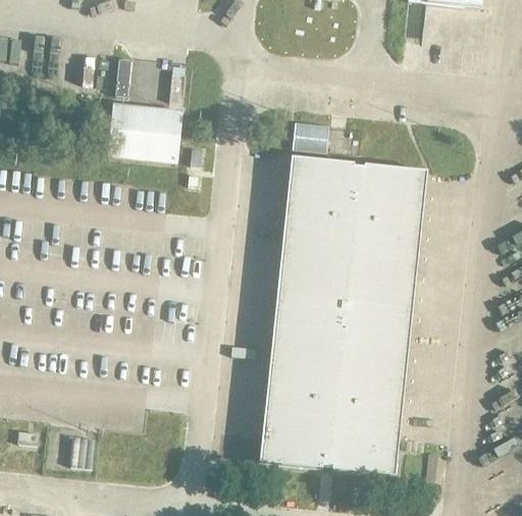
[(118,56),(114,94),(127,95),(131,57),(118,56)]
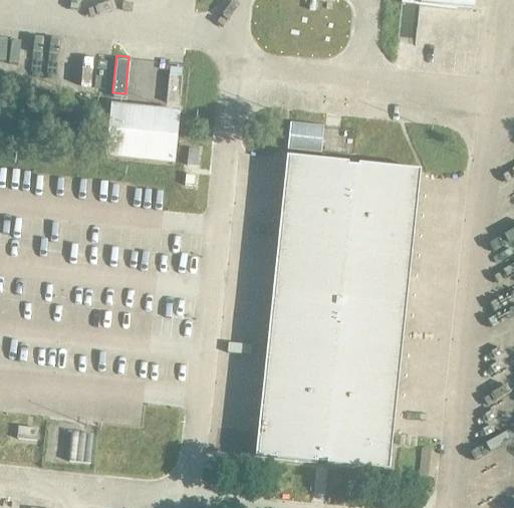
[(169,70),(166,97),(168,98),(179,99),(182,71),(169,70)]
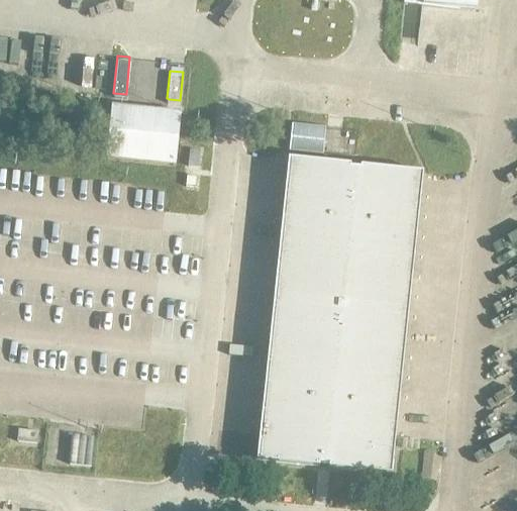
[(179,107),(113,101),(107,152),(174,160),(179,107)]
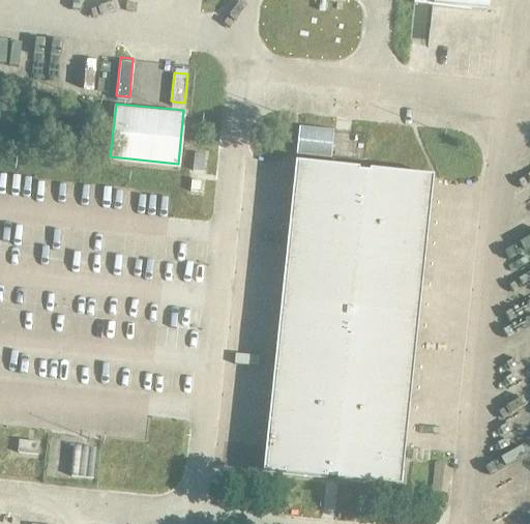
[(331,153),(334,125),(299,122),(296,149),(331,153)]
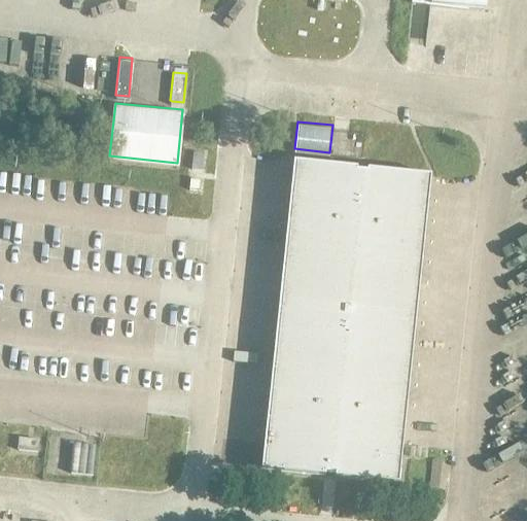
[(194,147),(191,164),(202,166),(204,148),(194,147)]
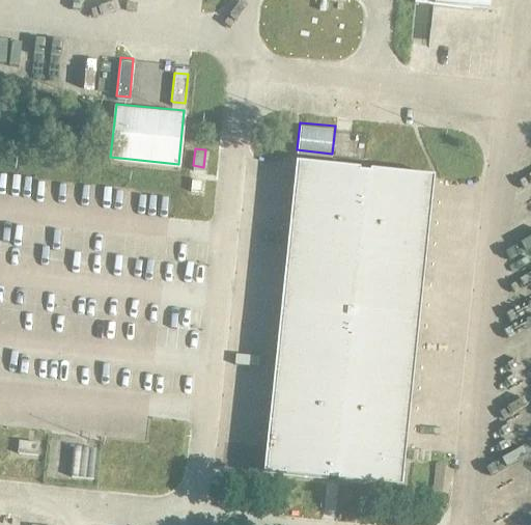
[(296,158),(296,160),(263,468),(328,474),(328,471),(338,472),(337,475),(401,482),(435,172),(370,165),(370,168),(360,167),(360,164),(296,158)]
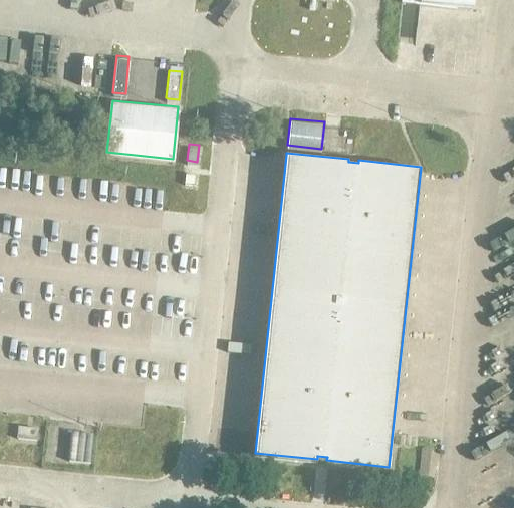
[(186,172),(185,181),(195,183),(196,173),(186,172)]
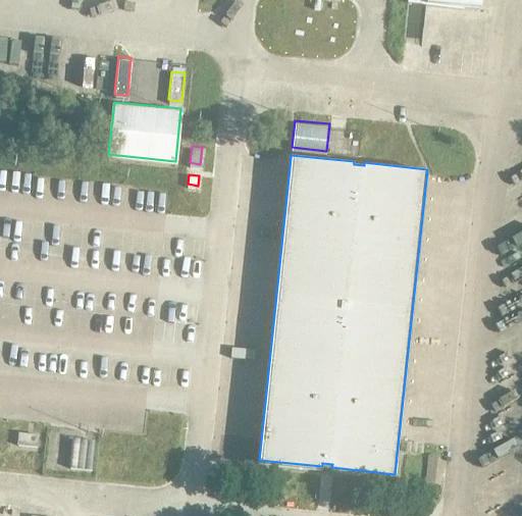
[(16,440),(36,443),(38,430),(17,428),(16,440)]
